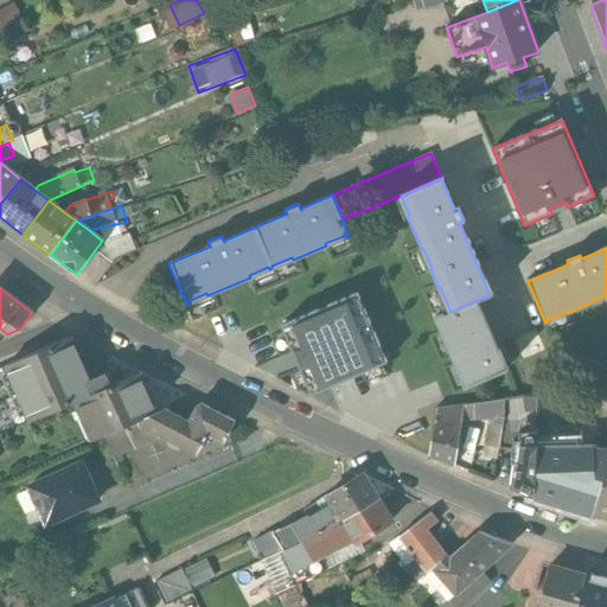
[(357,293),(281,326),(293,353),(298,351),(305,366),(299,369),(311,396),(387,363),(357,293)]
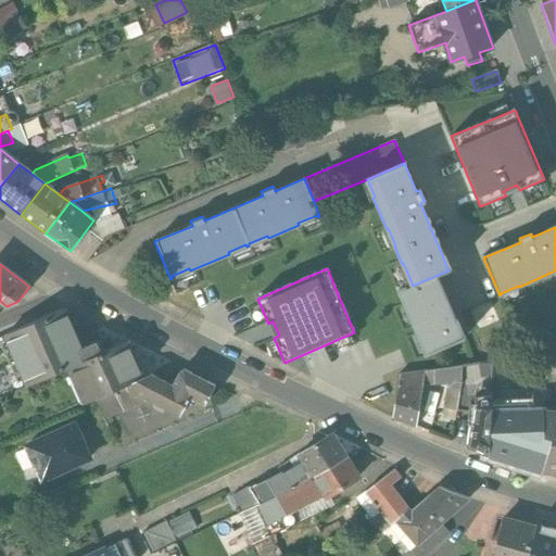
[(413,286),(399,291),(406,308),(409,306),(416,320),(412,323),(419,339),(422,338),(429,351),(425,353),(425,354),(463,338),(456,321),(450,324),(430,278),(413,286)]
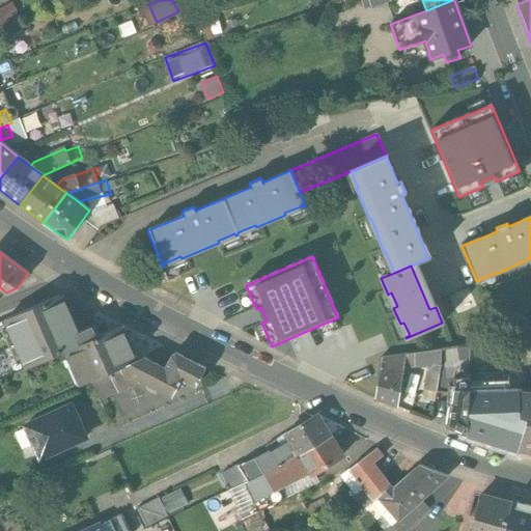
[(59,296),(6,319),(28,368),(66,351),(80,344),(76,335),(77,334),(76,334),(59,296)]
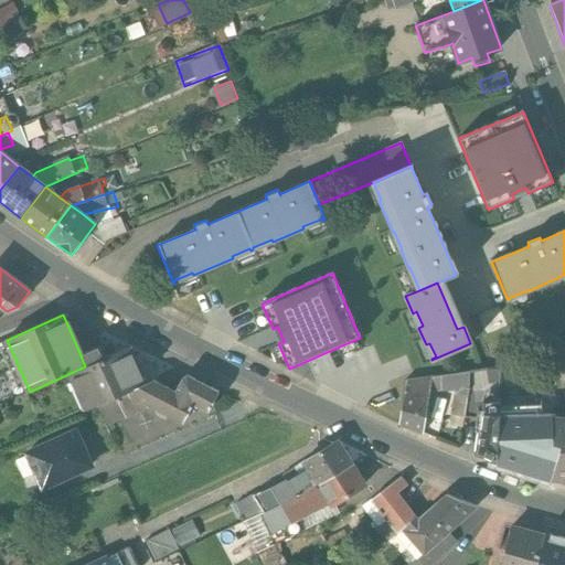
[(104,359),(99,347),(81,355),(82,355),(81,356),(85,366),(71,373),(80,392),(86,388),(94,406),(99,404),(99,405),(117,397),(146,384),(129,347),(104,359)]
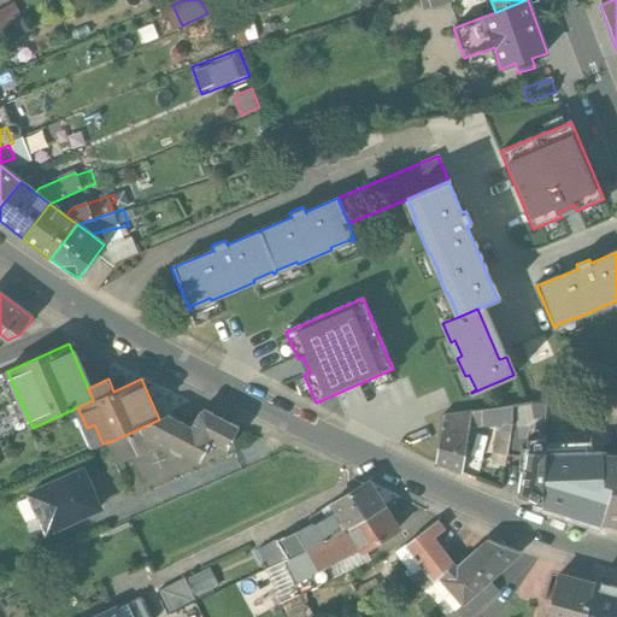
[(547,401),(512,406),(511,424),(507,456),(518,457),(523,458),(527,438),(545,434),(547,401)]
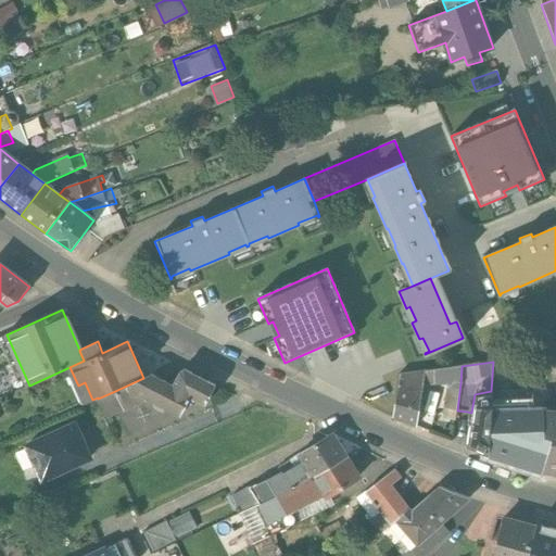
[(462,366),(430,370),(429,376),(425,375),(422,382),(449,382),(445,408),(457,411),(460,382),(462,366)]
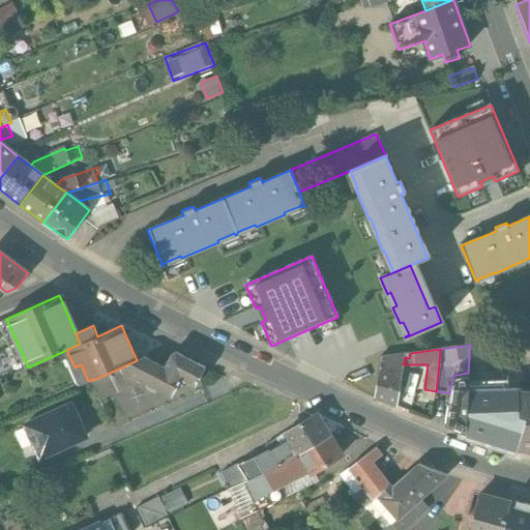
[(172,354),(165,367),(143,357),(137,360),(110,373),(118,391),(141,381),(171,396),(173,395),(181,379),(195,386),(197,385),(205,369),(175,353),(172,355),(172,354)]
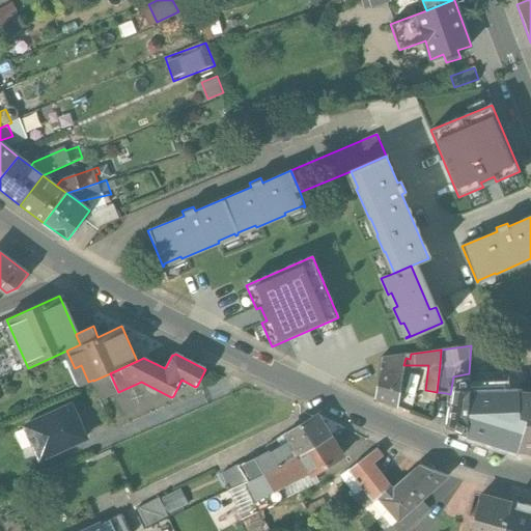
[(411,354),(382,358),(374,399),(397,408),(403,365),(406,358),(410,359),(411,354)]
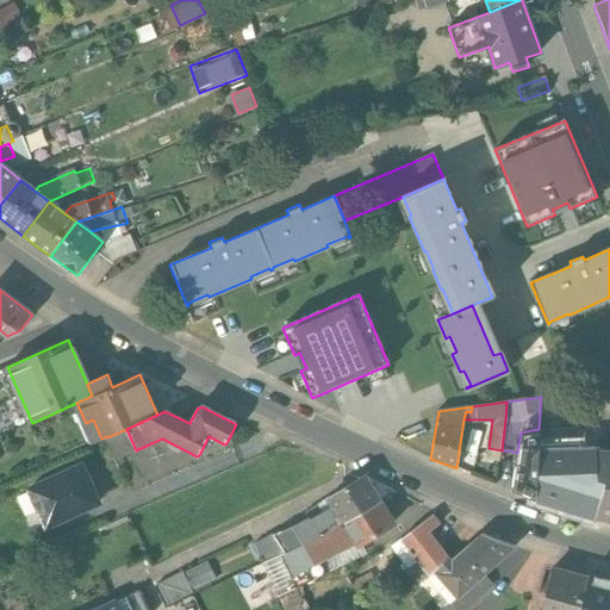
[(126,429),(107,437),(117,459),(136,450),(126,429)]
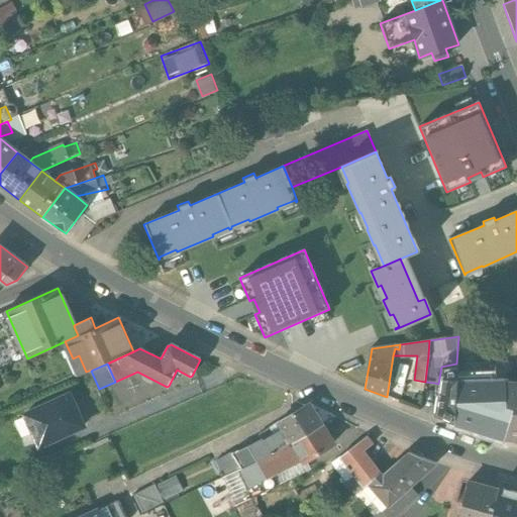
[(456,364),(441,367),(438,384),(434,383),(433,394),(436,395),(433,415),(454,424),(456,380),(456,364)]
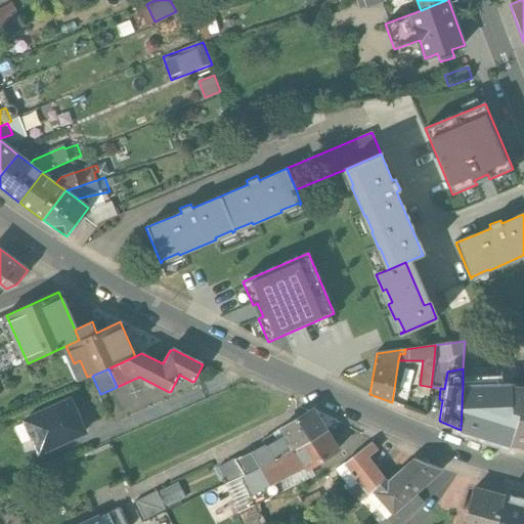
[(477,404),(482,390),(463,385),(461,430),(510,446),(519,413),(512,412),(496,406),(494,410),(477,404)]
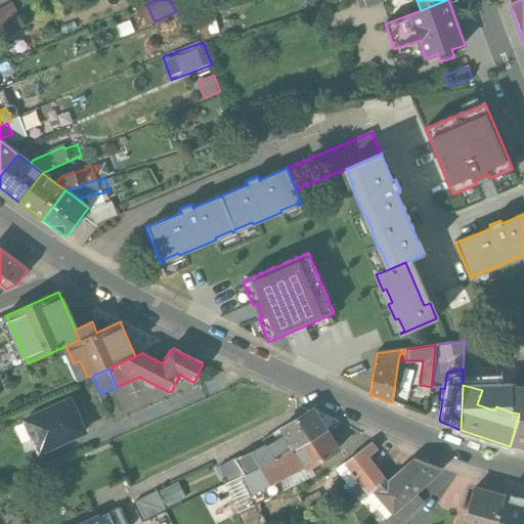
[(510,446),(523,446),(523,391),(512,391),(512,412),(519,413),(510,446)]
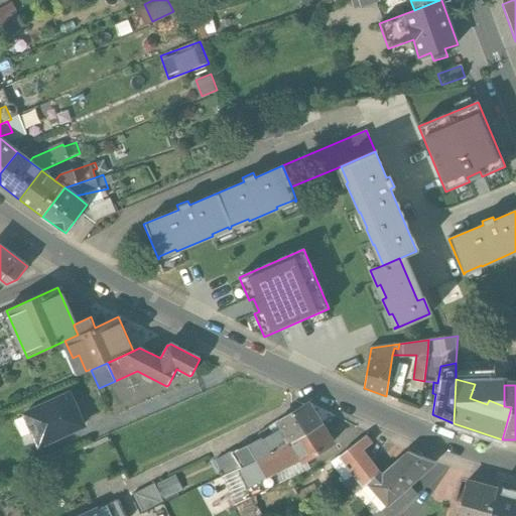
[(69,394),(25,414),(39,445),(84,426),(69,394)]
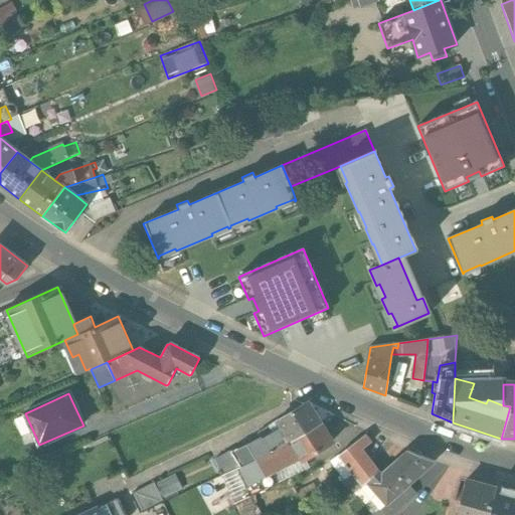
[(307,402),(256,434),(260,439),(229,454),(236,468),(275,451),(320,422),(307,402)]
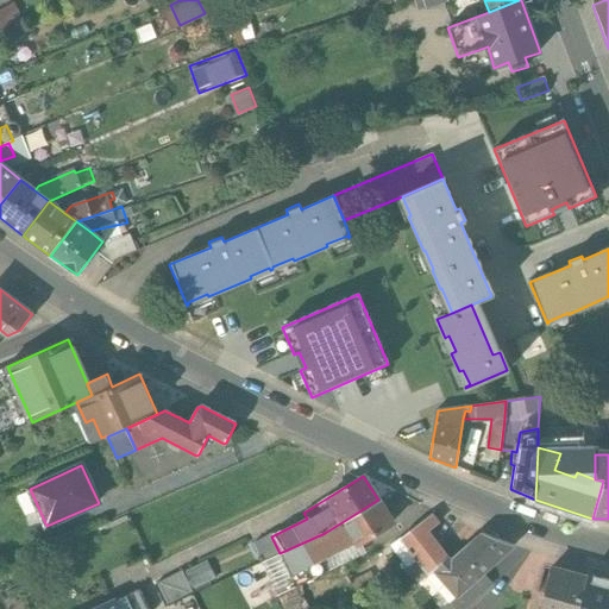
[(280,553),(264,560),(276,584),(272,586),(277,597),(327,573),(319,559),(353,537),(358,545),(393,523),(378,500),(325,533),(280,553)]
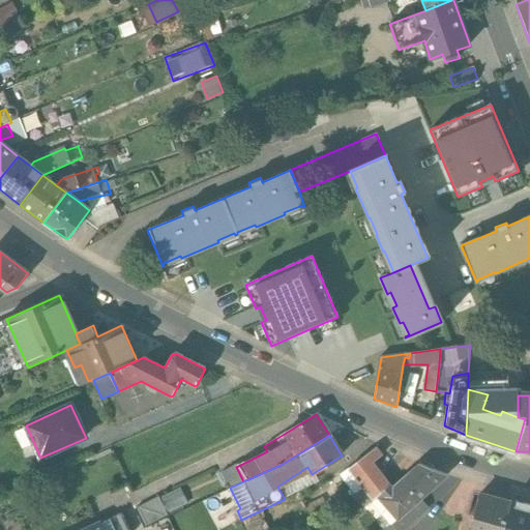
[(389,486),(372,463),(381,455),(375,449),(348,469),(362,489),(354,494),(363,507),(389,486)]
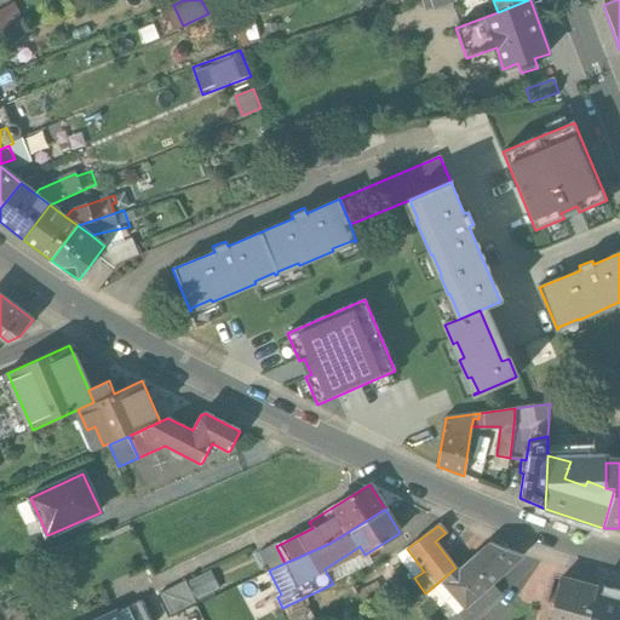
[(491,544),(459,573),(455,568),(435,585),(459,613),(492,584),(522,557),(491,544)]
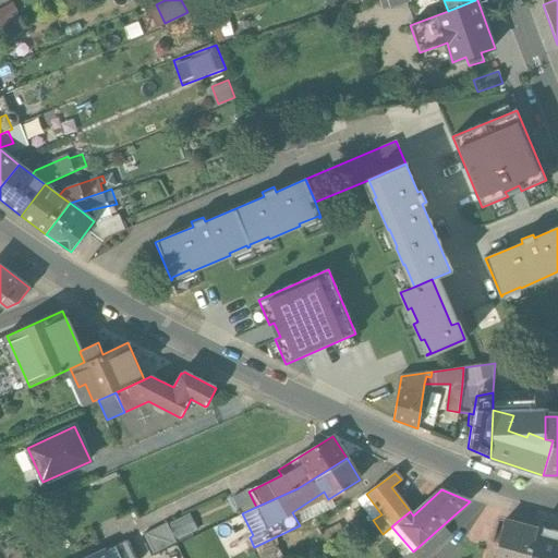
[(144,532),(152,552),(198,531),(191,512),(144,532)]
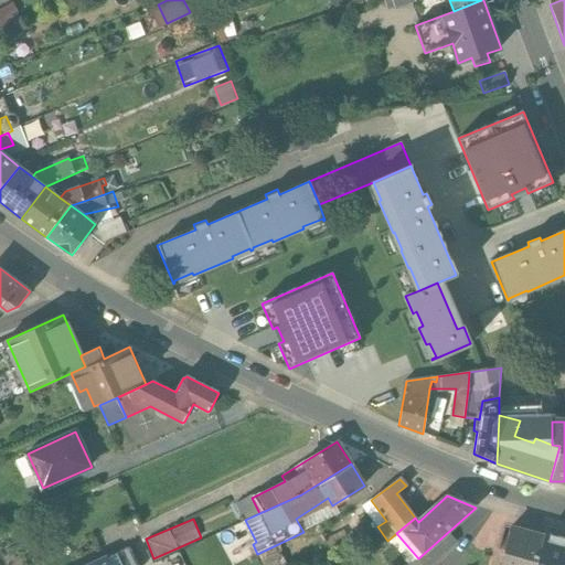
[(536,564),(544,537),(510,529),(500,564),(536,564)]
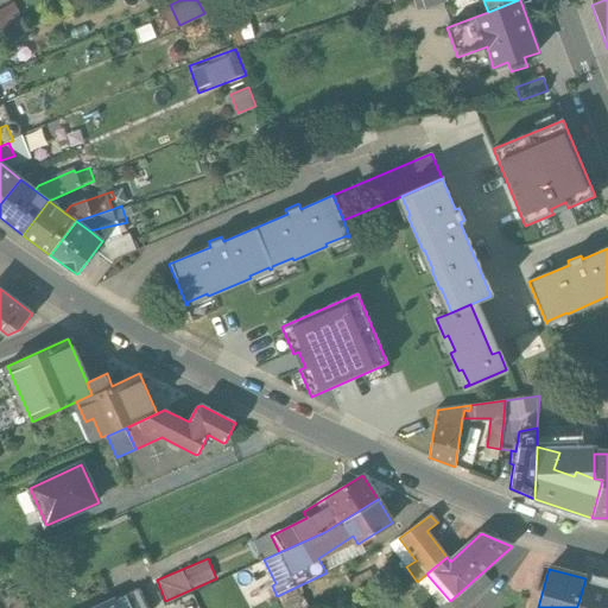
[(482,572),(450,601),(455,607),(463,607),(491,584),(482,572)]
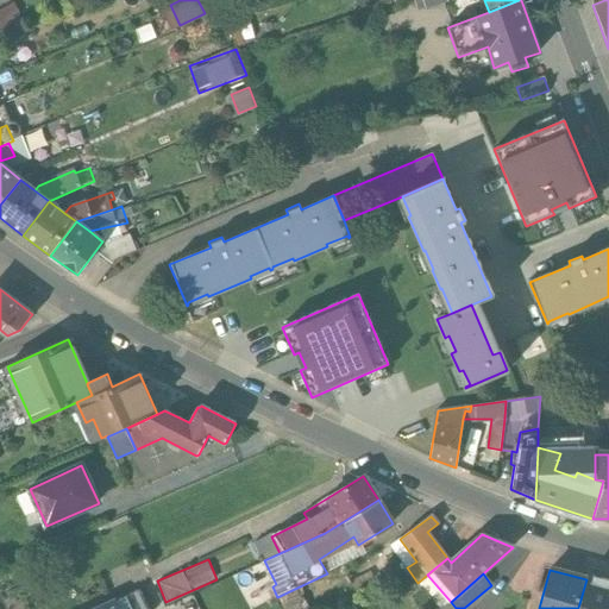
[(608,608),(608,579),(589,573),(586,579),(578,608),(608,608)]
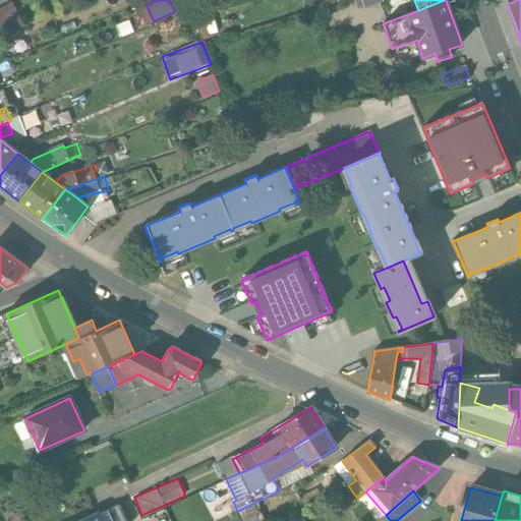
[(126,520),(119,505),(98,514),(101,520),(126,520)]
